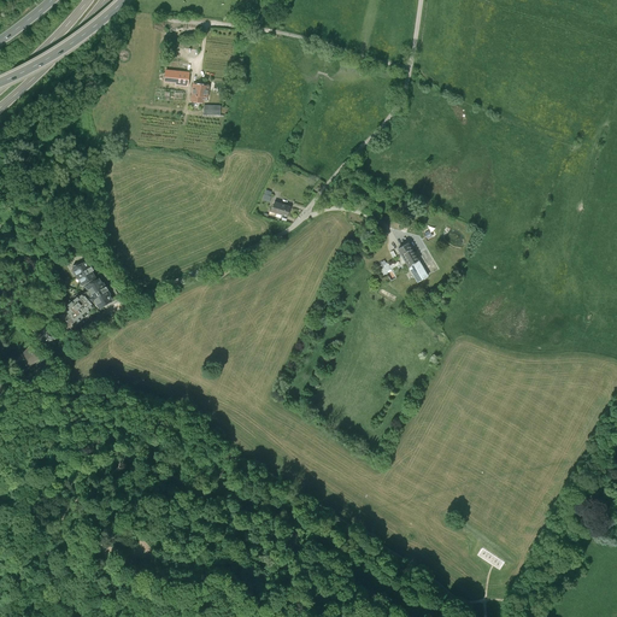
[(189,74),(165,71),(164,81),(176,82),(176,84),(188,86),(189,74)]
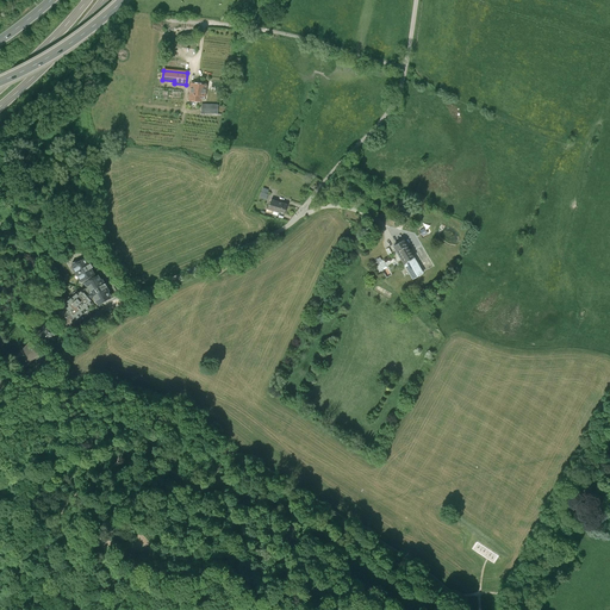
[(224,80),(211,79),(211,82),(210,83),(209,83),(207,88),(211,88),(211,86),(223,88),(224,80)]
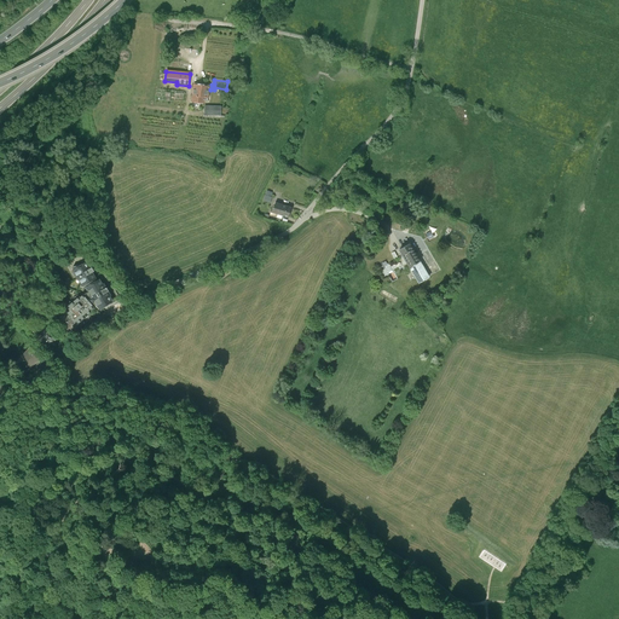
[(194,85),(191,102),(203,103),(203,100),(207,100),(209,87),(194,85)]
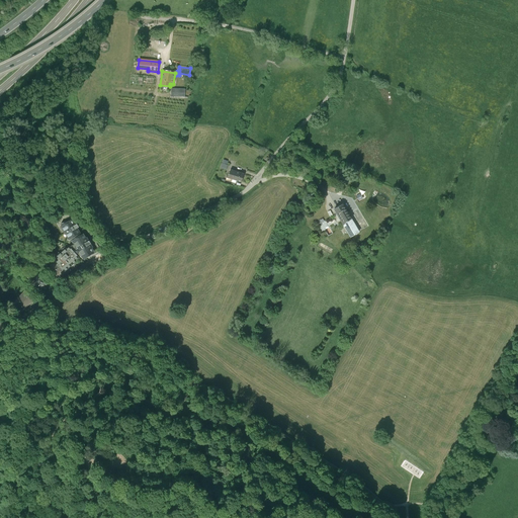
[(231,169),(228,177),(228,178),(233,179),(232,182),(235,183),(236,180),(242,182),(244,174),(236,172),(231,170),(231,169)]
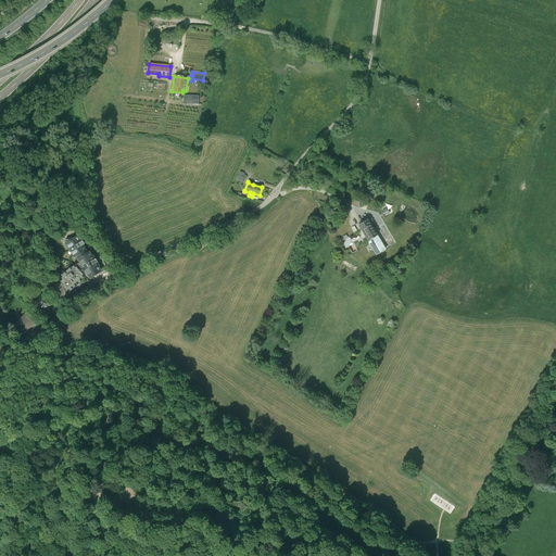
[(367,219),(359,224),(358,225),(368,242),(377,236),(367,219)]
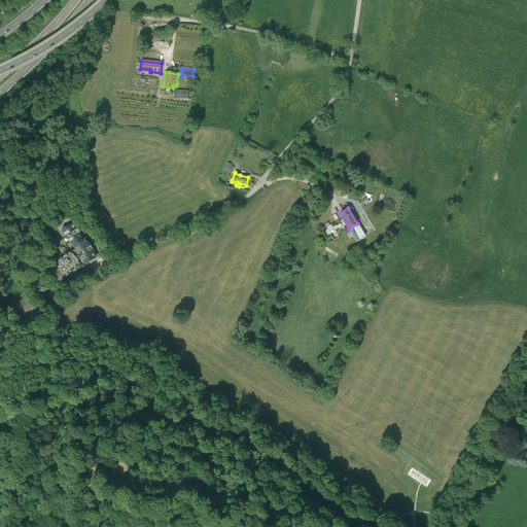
[(70,243),(74,244),(83,239),(82,238),(81,237),(78,232),(79,231),(80,231),(78,227),(76,229),(73,222),(69,225),(63,226),(63,229),(70,243)]
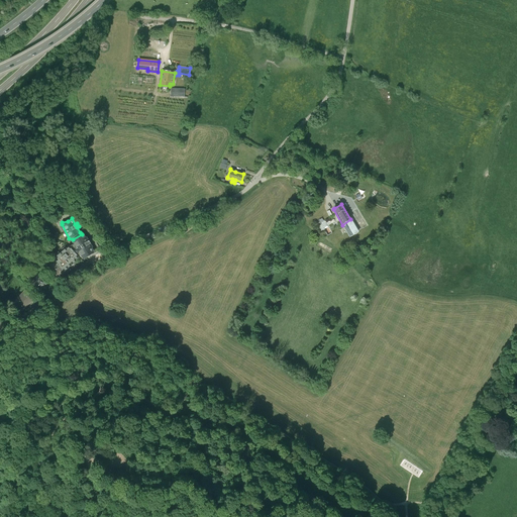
[(358,231),(350,219),(342,225),(349,236),(358,231)]
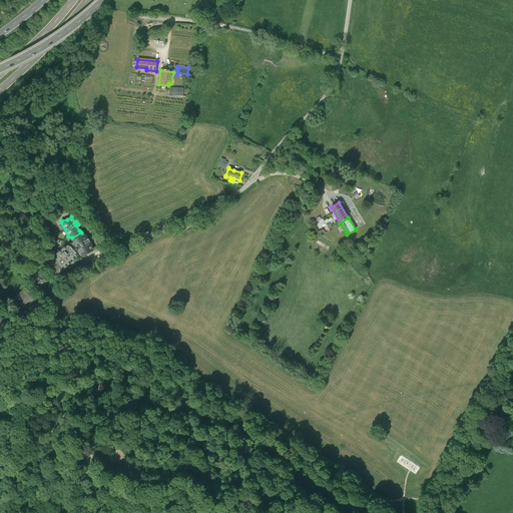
[(77,253),(80,251),(82,255),(86,252),(87,253),(89,251),(92,249),(90,245),(91,245),(89,241),(90,241),(88,238),(87,238),(85,234),(84,235),(82,231),(81,232),(72,237),(74,241),(69,244),(77,253)]
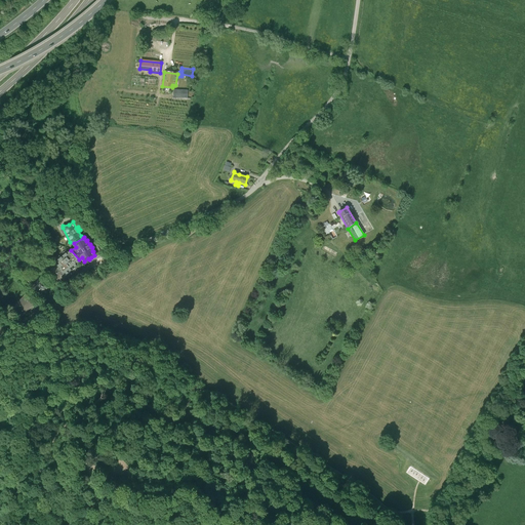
[(56,266),(56,267),(59,270),(59,269),(64,274),(65,275),(72,269),(72,270),(75,268),(74,267),(77,265),(76,264),(80,260),(79,259),(71,250),(71,249),(68,252),(67,251),(57,259),(59,263),(56,266)]
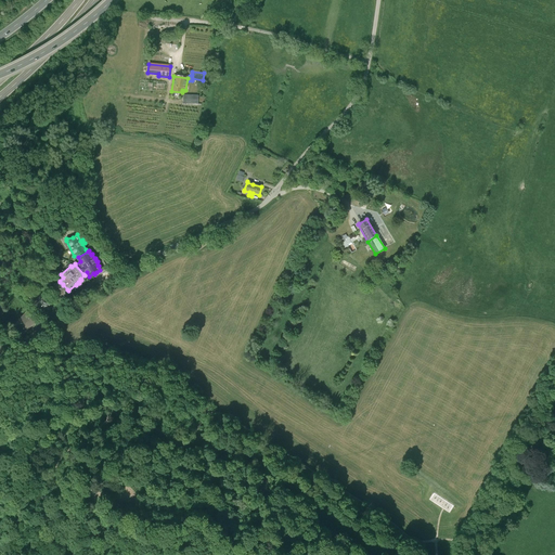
[(63,285),(60,282),(53,287),(61,296),(67,289),(63,284),(63,285)]
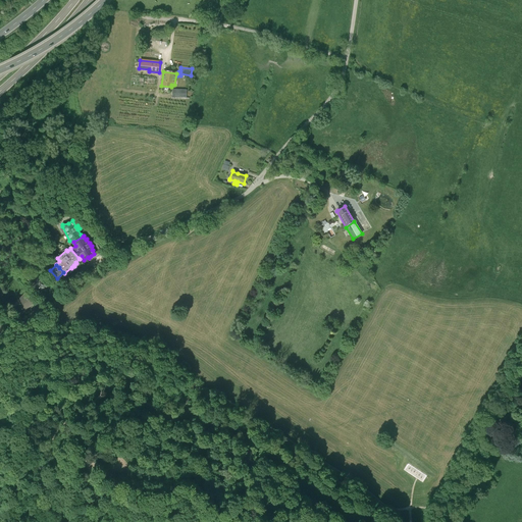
[(45,273),(41,276),(46,282),(49,278),(45,273)]
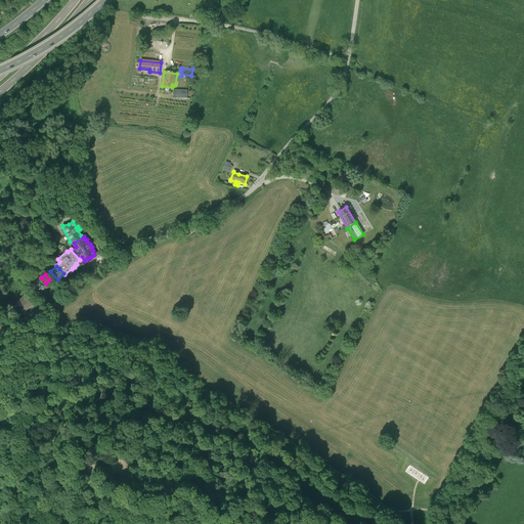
[(46,284),(41,277),(32,286),(34,288),(33,288),(39,295),(48,287),(46,284)]
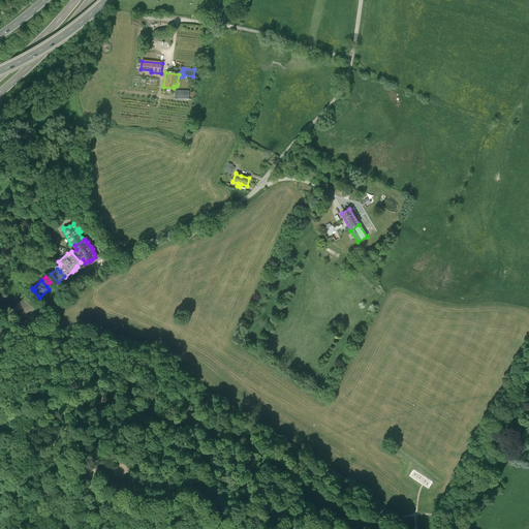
[(36,306),(27,297),(13,311),(13,312),(20,317),(22,319),(32,308),(33,309),(36,306)]
